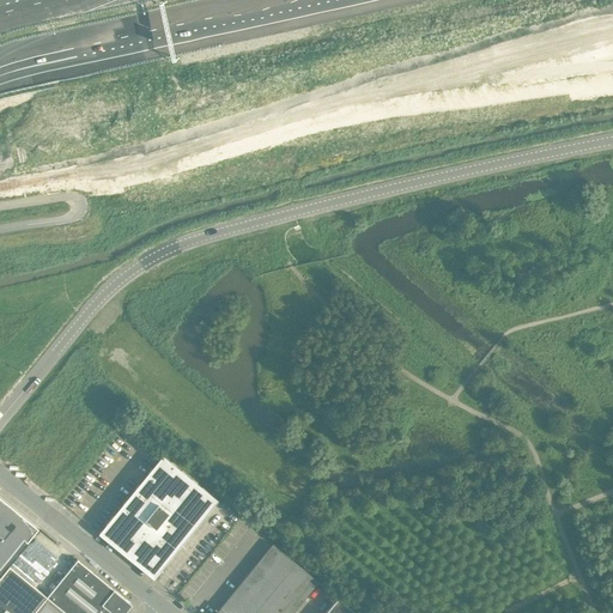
[(163,455),(99,533),(98,533),(153,578),(218,499),(163,455)]
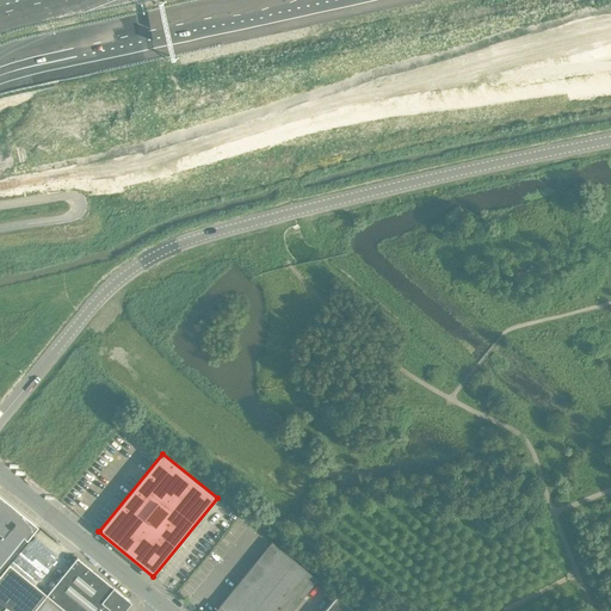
[(0,569),(26,538),(25,538),(0,517),(0,569)]
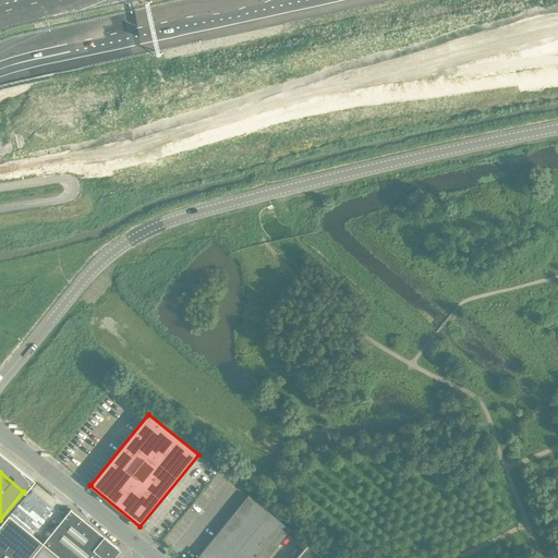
[(203,550),(196,557),(266,557),(290,530),(247,495),(203,550)]
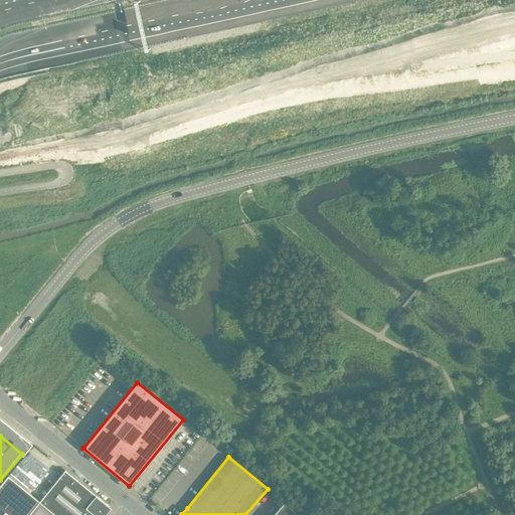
[(55,514),(105,514),(109,511),(106,503),(64,470),(39,501),(55,514)]
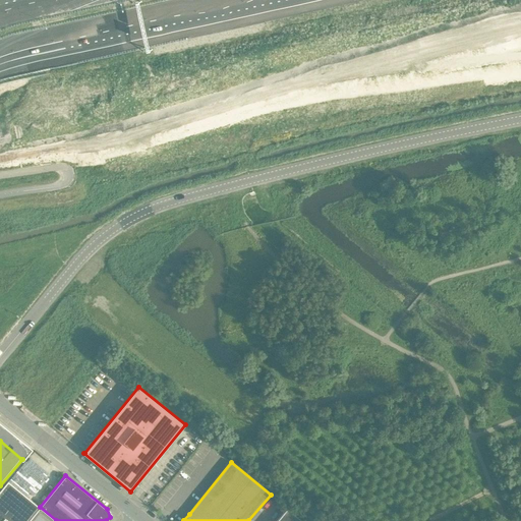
[(56,520),(40,507),(8,481),(0,490),(0,520),(56,520)]
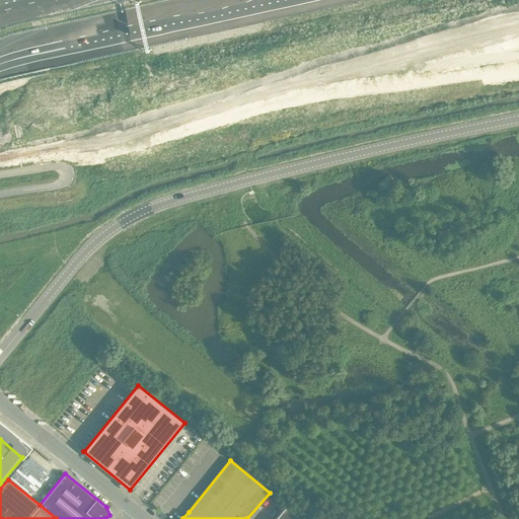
[(302,518),(286,506),(275,518),(302,518)]
